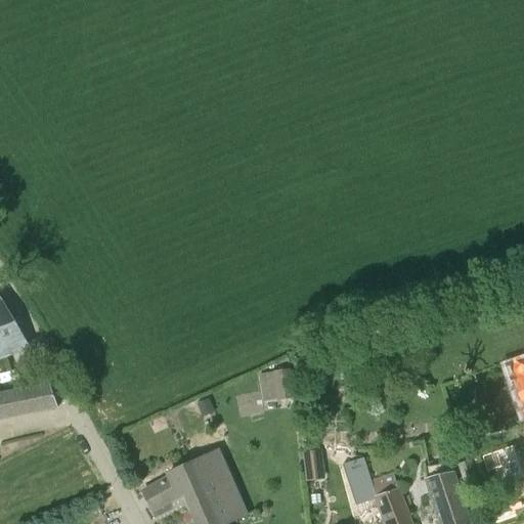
[(0,358),(29,348),(13,322),(0,301),(3,300),(1,297),(0,297),(0,358)]
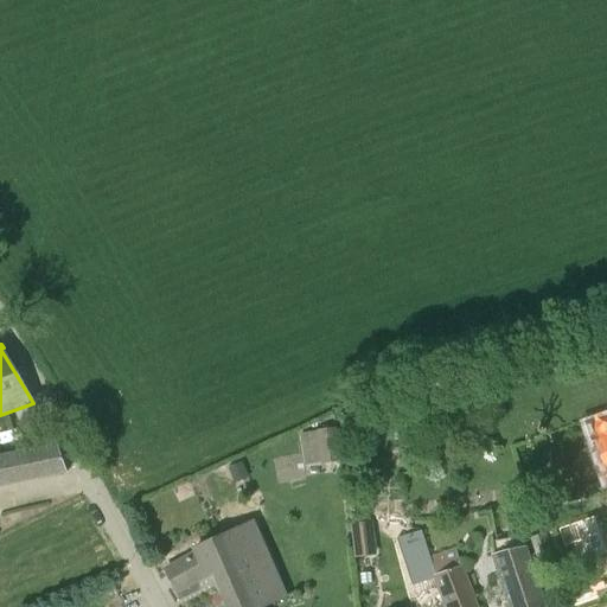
[(606,468),(606,422),(593,428),(606,468)]
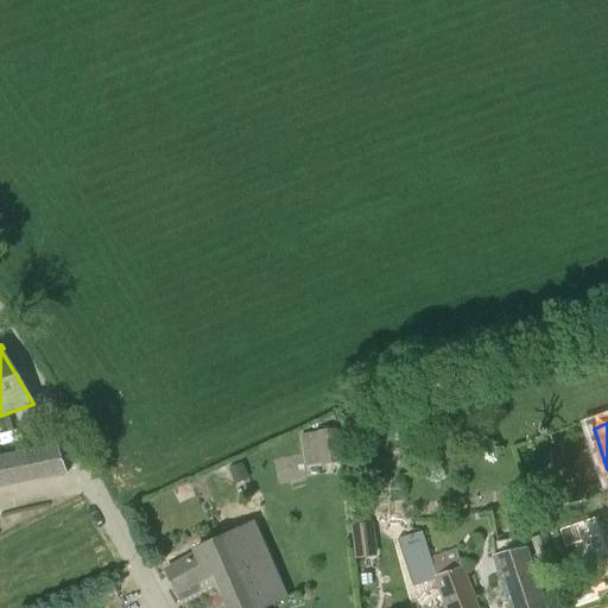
[(305,464),(341,461),(336,428),(316,431),(316,432),(302,435),(305,464)]
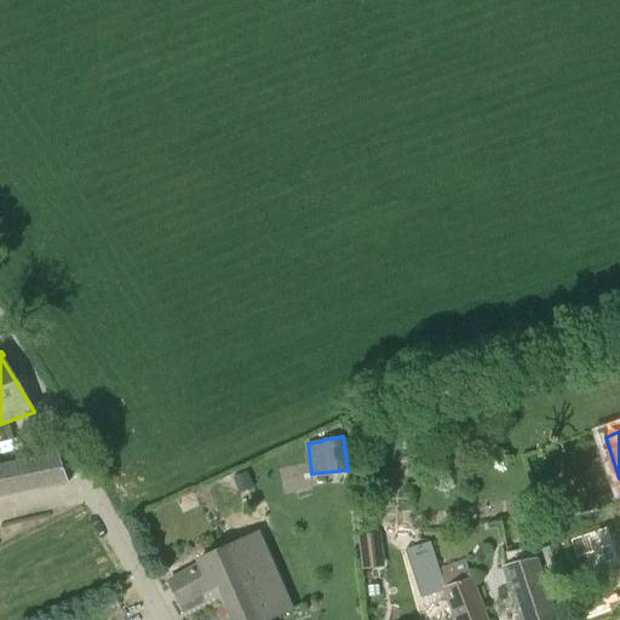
[(59,457),(0,468),(0,497),(69,482),(59,457)]
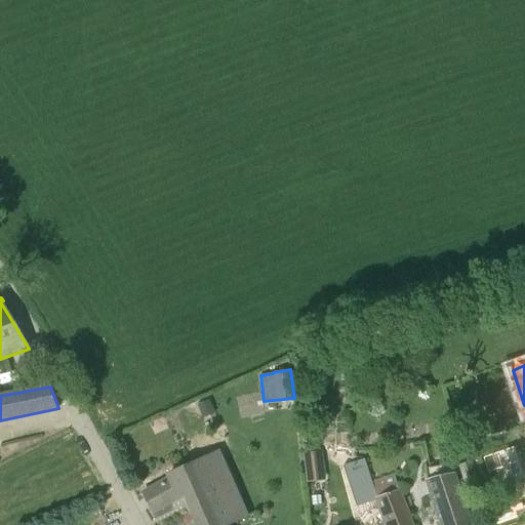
[(201,413),(203,418),(215,413),(213,408),(210,400),(198,405),(201,413)]
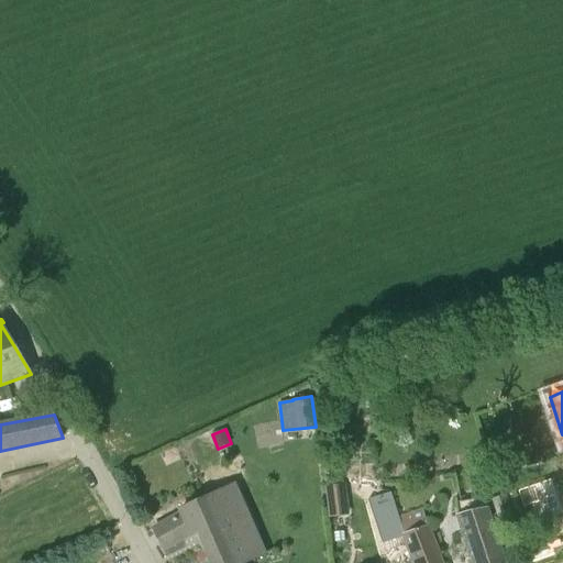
[(326,487),(330,518),(349,516),(345,484),(326,487)]
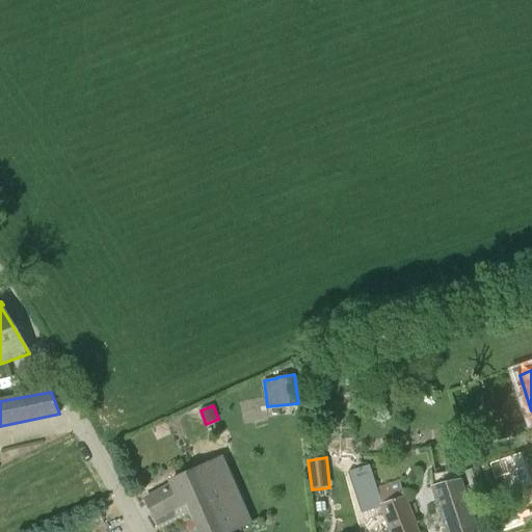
[(170,481),(174,486),(182,505),(188,502),(198,522),(241,501),(221,458),(170,481)]
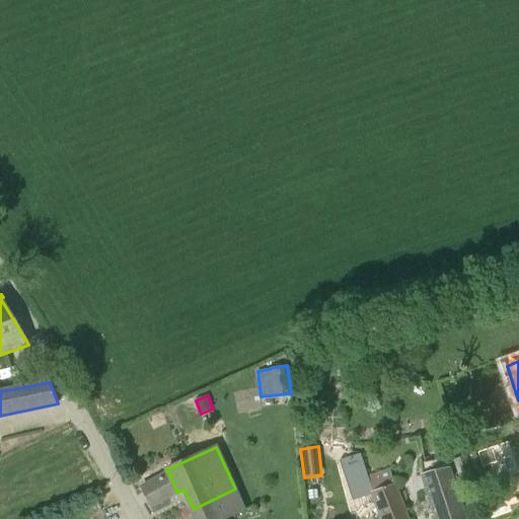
[(368,476),(367,473),(361,453),(338,461),(346,487),(368,479),(371,491),(382,518),(408,518),(390,469),(368,476)]
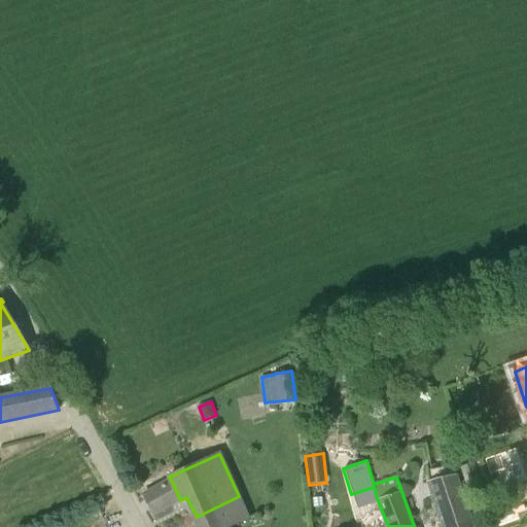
[(480,482),(473,462),(472,462),(461,466),(467,486),(480,482)]
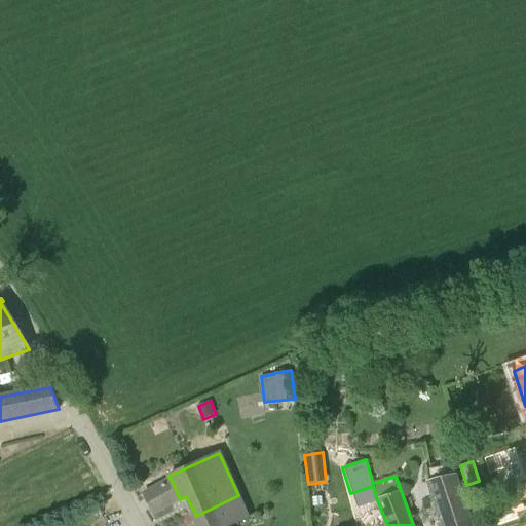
[(439,525),(470,525),(451,464),(426,471),(428,480),(423,481),(439,525)]
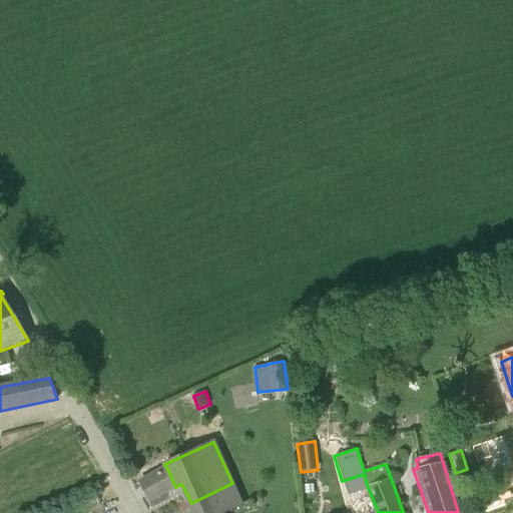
[(175,487),(167,469),(139,483),(141,487),(147,501),(175,487)]
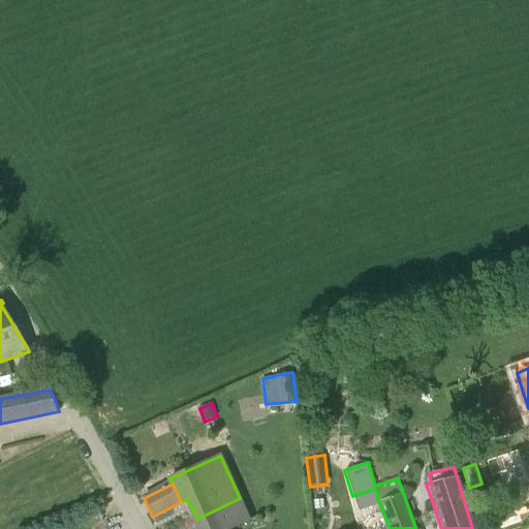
[(230,528),(250,521),(240,498),(197,519),(201,528),(230,528)]
